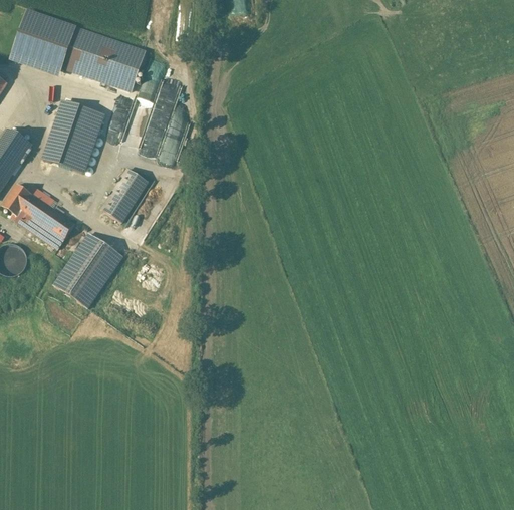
[(252,16),(251,0),(232,0),(233,16),(252,16)]
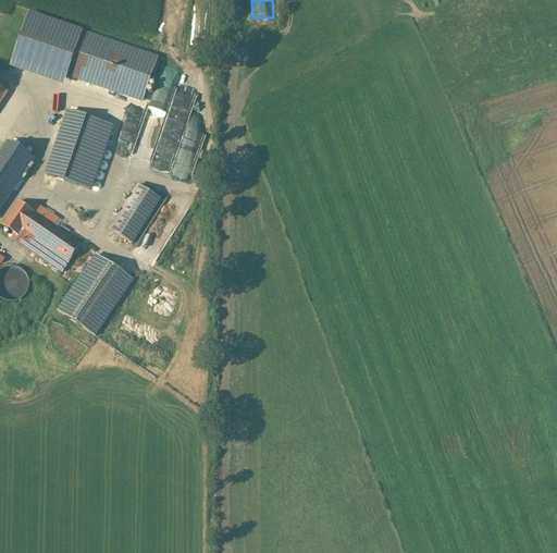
[(81,28),(28,11),(14,53),(66,72),(81,28)]
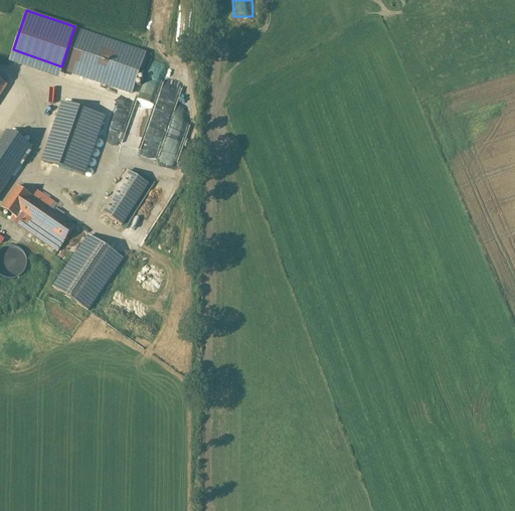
[(145,50),(74,26),(61,66),(132,90),(145,50)]
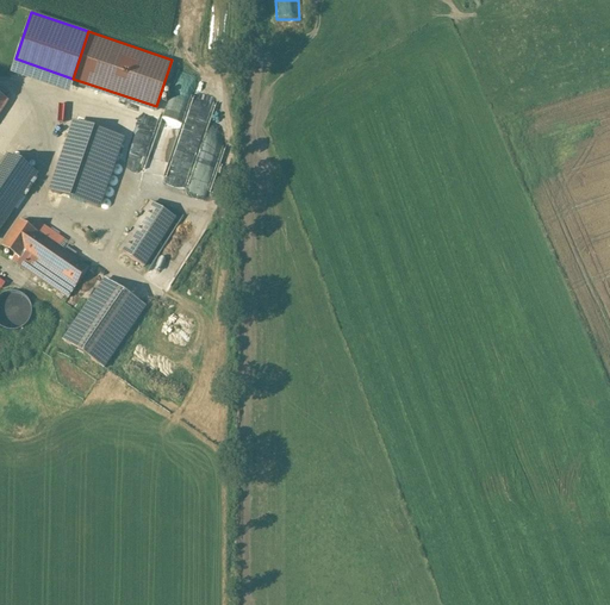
[(73,79),(16,58),(11,70),(68,89),(73,79)]
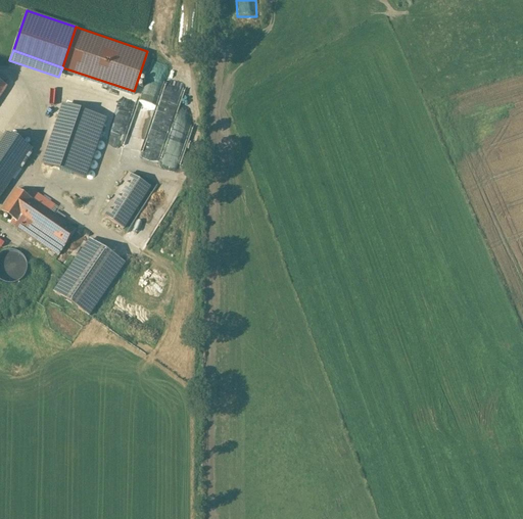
[(64,102),(44,161),(60,167),(80,107),(64,102)]
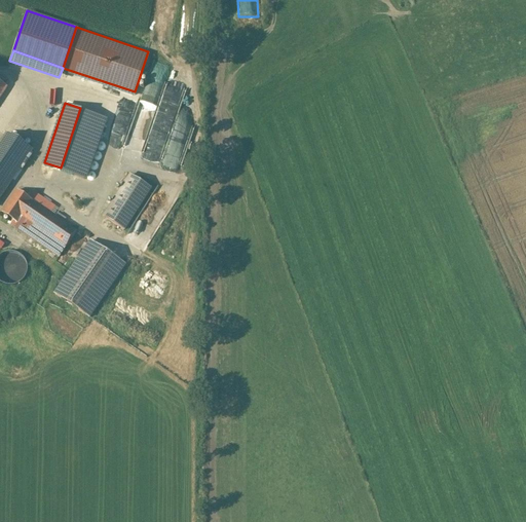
[(80,108),(61,168),(85,176),(106,117),(80,108)]
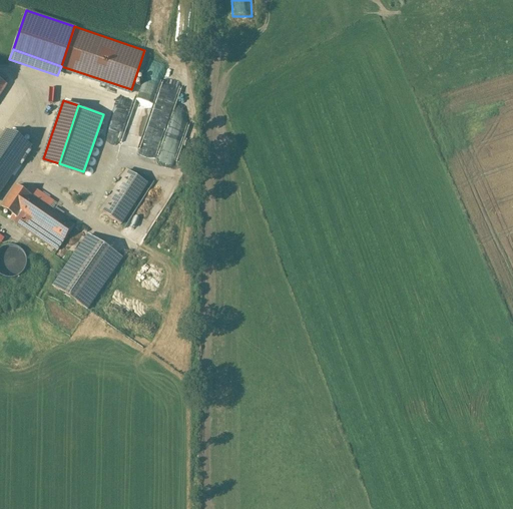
[(180,139),(182,129),(132,119),(130,129),(180,139)]
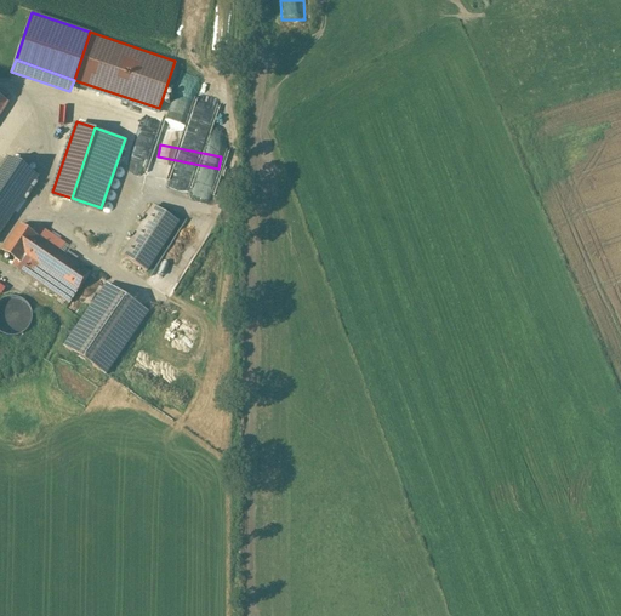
[(7,153),(0,164),(0,200),(13,210),(38,174),(7,153)]
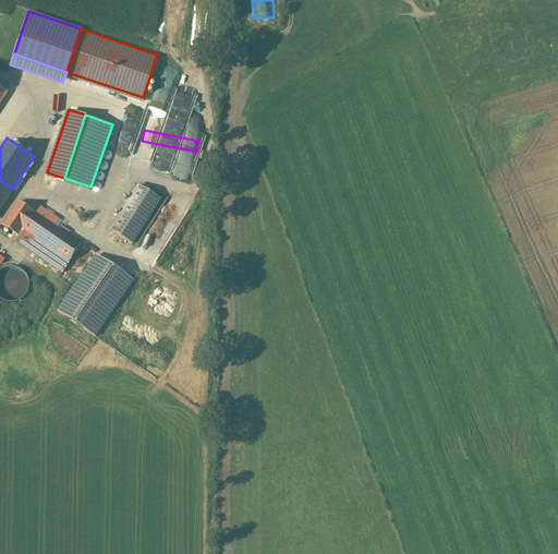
[(184,164),(135,154),(132,172),(180,182),(184,164)]
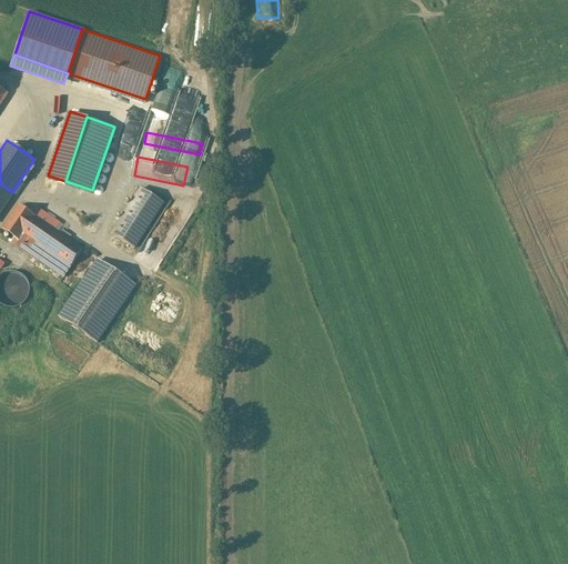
[(0,209),(12,192),(0,183),(0,209)]
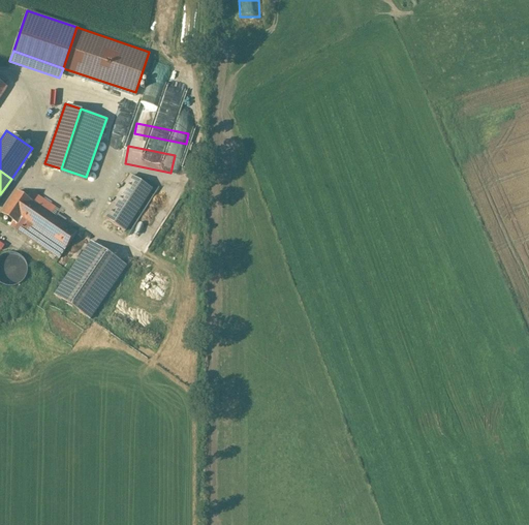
[(131,172),(103,215),(124,228),(152,185),(131,172)]
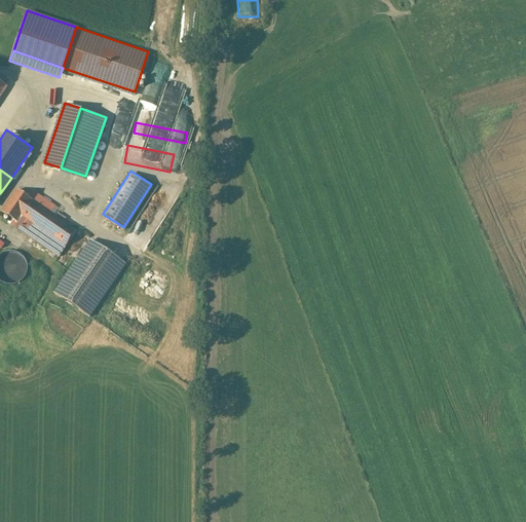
[(86,190),(74,182),(69,188),(82,197),(86,190)]
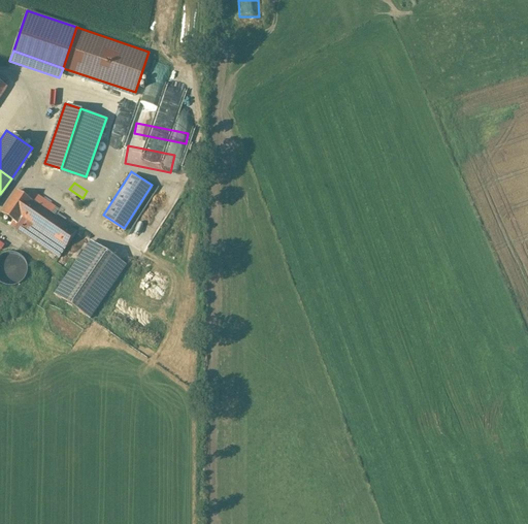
[(29,196),(17,188),(1,209),(18,221),(22,216),(33,199),(29,196)]
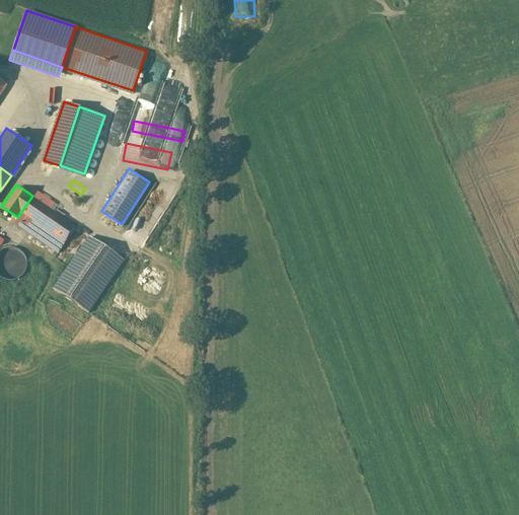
[(59,214),(62,216),(65,213),(58,208),(59,207),(49,200),(49,199),(32,187),(28,193),(32,196),(59,214)]
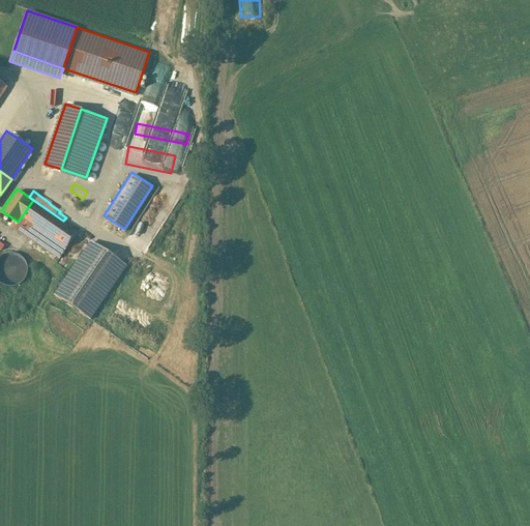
[(60,218),(33,200),(22,216),(49,235),(60,218)]
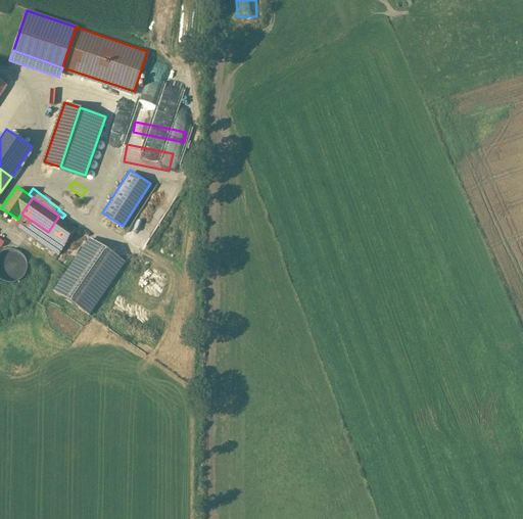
[(59,216),(48,232),(21,214),(17,219),(14,223),(58,252),(76,227),(62,218),(59,216)]
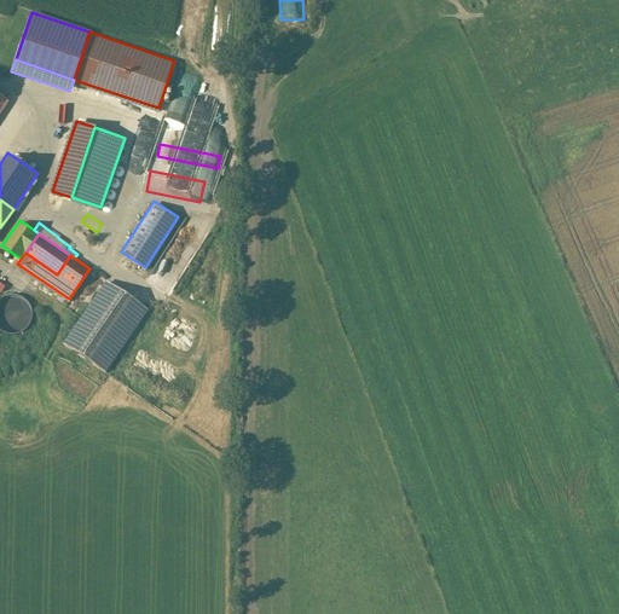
[(148,308),(106,279),(64,341),(105,370),(148,308)]
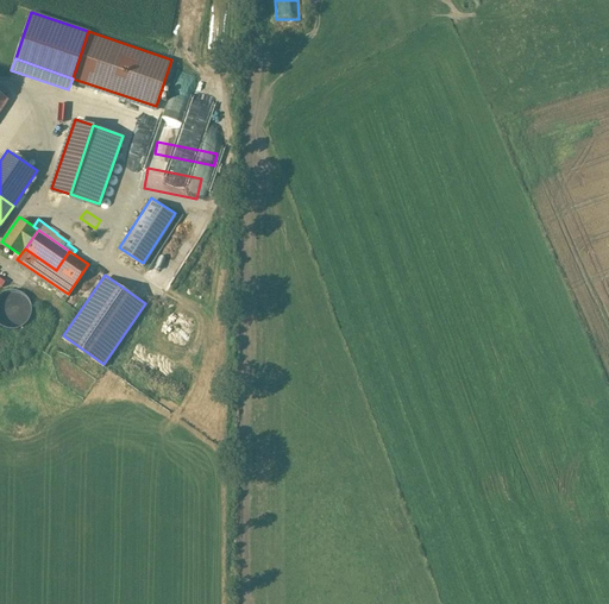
[(16,288),(12,287),(8,288),(6,288),(4,289),(0,291),(0,290),(0,321),(1,322),(4,325),(6,325),(10,326),(13,326),(17,325),(20,323),(23,322),(25,321),(26,320),(27,318),(29,316),(30,314),(31,312),(31,309),(31,306),(31,304),(31,302),(30,300),(29,297),(27,296),(26,294),(24,291),(22,290),(19,289),(16,288)]
